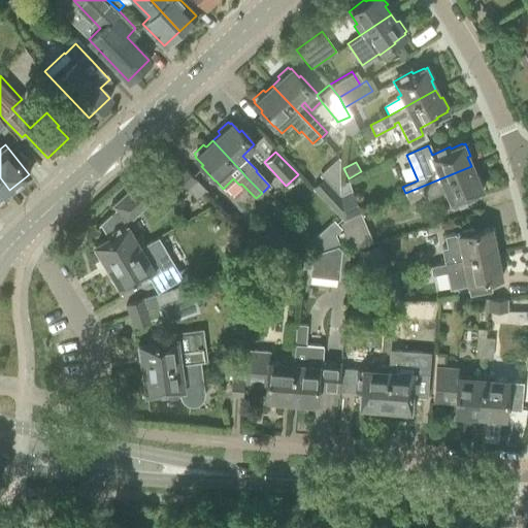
[(471,166),(405,193),(408,201),(426,194),(427,197),(444,190),(451,204),(469,196),(469,194),(481,190),(481,188),(483,187),(477,174),(475,175),(471,166)]
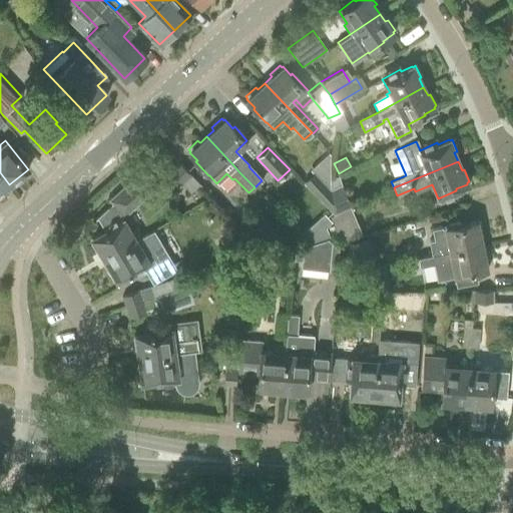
[(198,184),(192,177),(178,162),(169,170),(190,192),(198,184)]
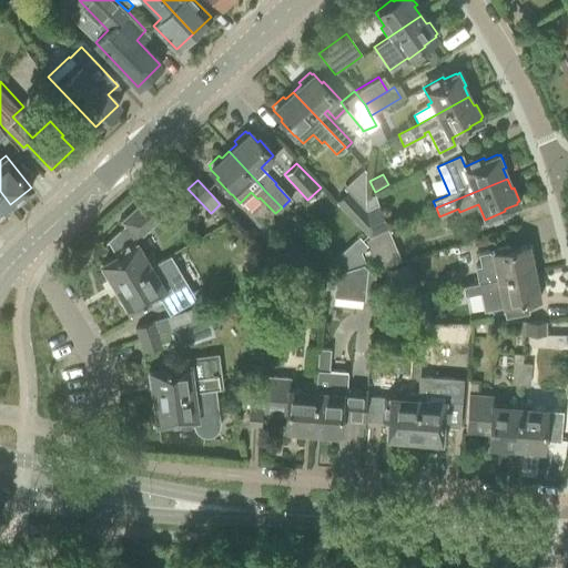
[(0,211),(10,204),(0,191),(0,211)]
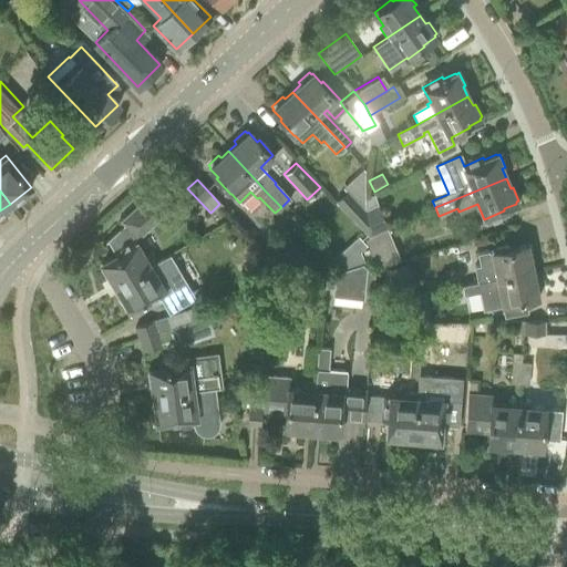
[(110,277),(115,286),(155,263),(150,251),(143,255),(131,235),(151,218),(153,222),(169,207),(155,191),(122,220),(125,223),(104,243),(105,244),(107,241),(115,255),(102,264),(102,265),(100,266),(107,279),(110,277)]
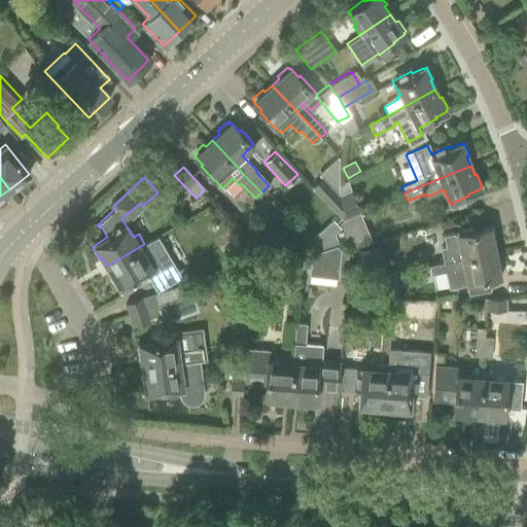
[(322,177),(312,186),(343,219),(339,195),(322,177)]
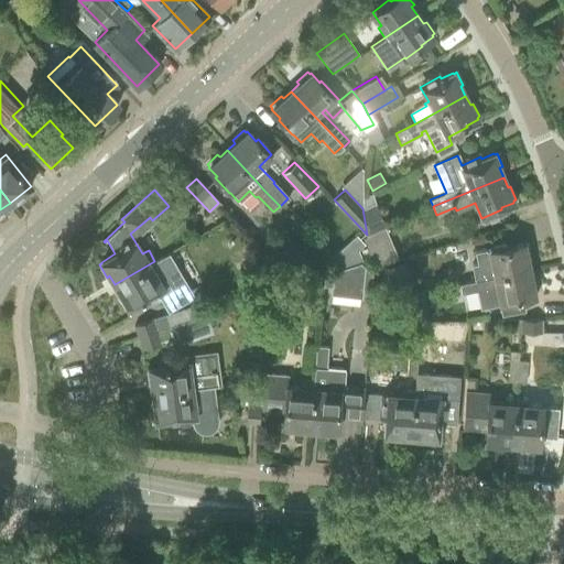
[(372,204),(362,208),(367,235),(383,228),(384,227),(375,203),(372,204)]
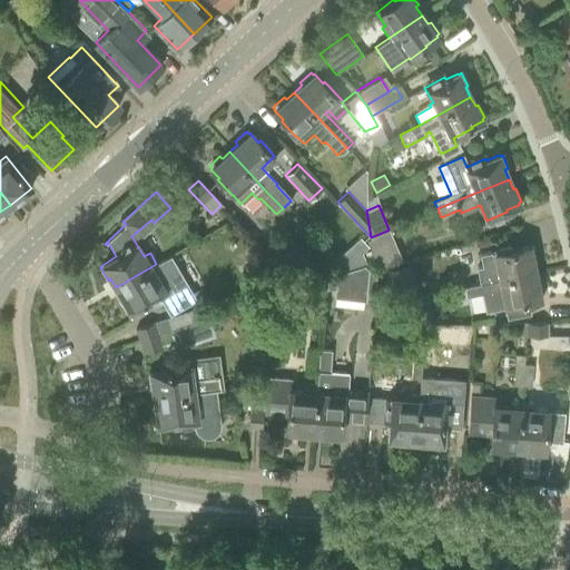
[(369,249),(363,252),(364,254),(367,263),(373,261),(377,271),(401,263),(387,231),(371,237),(369,238),(365,241),(369,249)]
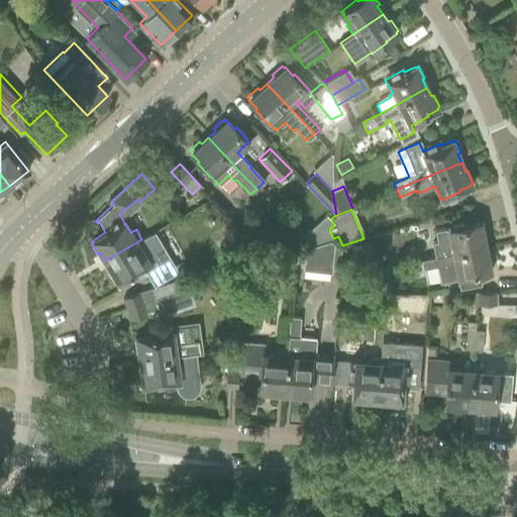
[(326,216),(321,221),(328,229),(333,224),(326,216)]
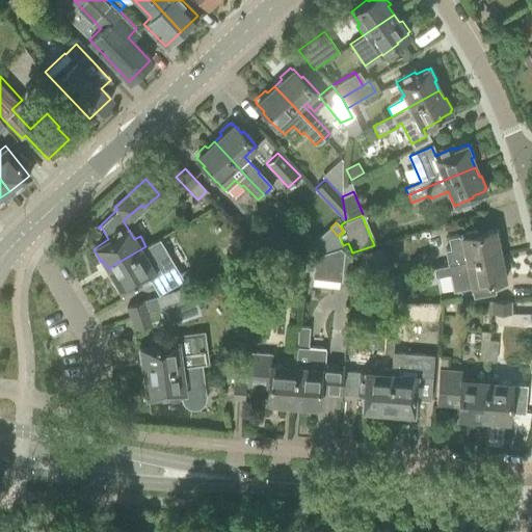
[(291,255),(266,227),(251,240),(276,267),(291,255)]
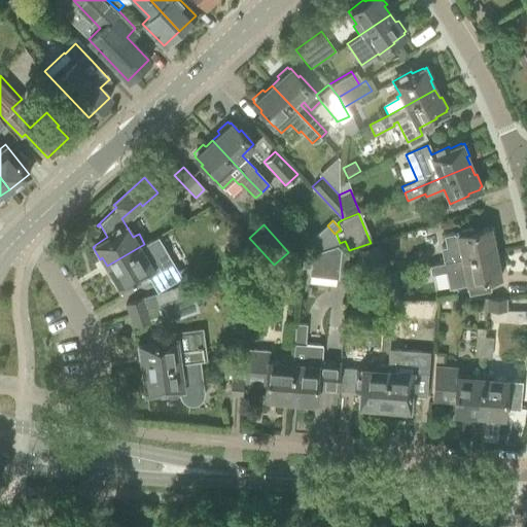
[(457,232),(457,233),(444,235),(446,246),(441,247),(444,261),(458,258),(494,251),(492,242),(495,241),(492,227),(490,229),(489,227),(477,230),(477,227),(457,232)]
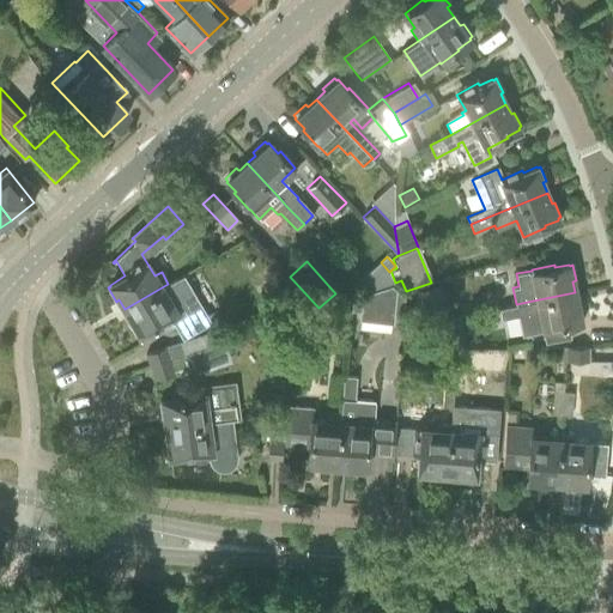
[(155,325),(157,329),(175,319),(183,334),(205,321),(178,278),(168,284),(125,309),(131,320),(127,321),(135,334),(139,333),(139,334),(155,325)]
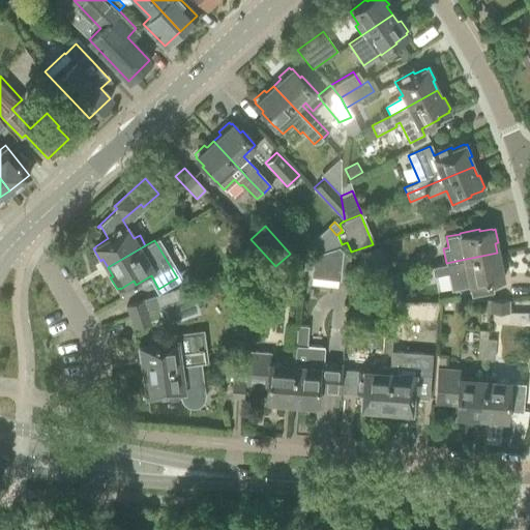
[(303,268),(311,268),(311,275),(340,277),(341,271),(347,271),(346,288),(347,288),(350,257),(337,245),(303,258),(301,285),(302,285),(303,268)]
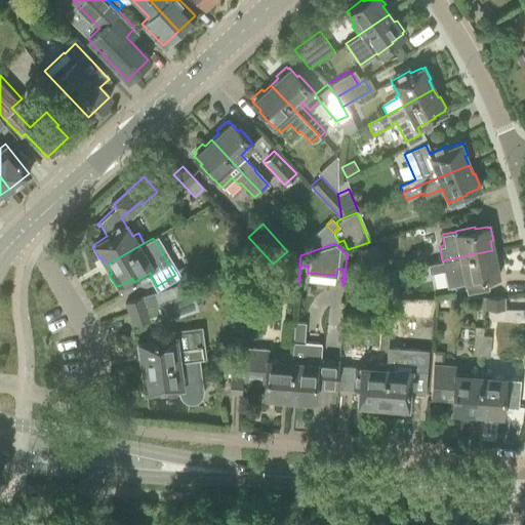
[(361,269),(381,263),(375,243),(355,249),(361,269)]
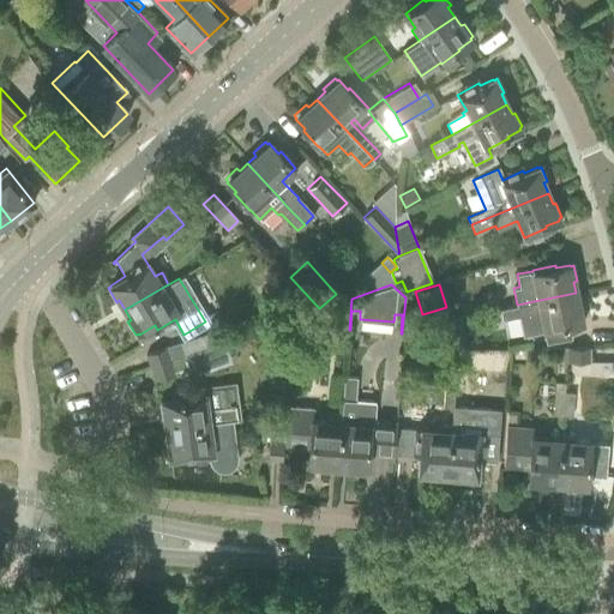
[(522,336),(542,332),(546,345),(575,339),(571,323),(582,321),(581,319),(584,319),(582,304),(578,304),(576,293),(534,301),(517,305),(499,308),(501,319),(518,315),(522,336)]
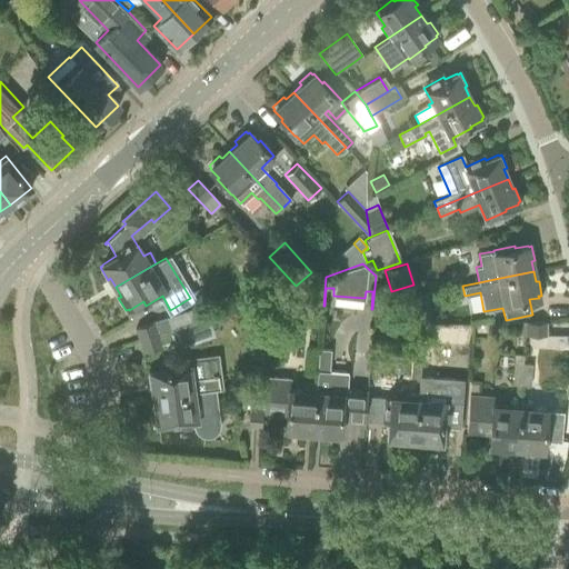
[(423,322),(419,296),(400,300),(423,322)]
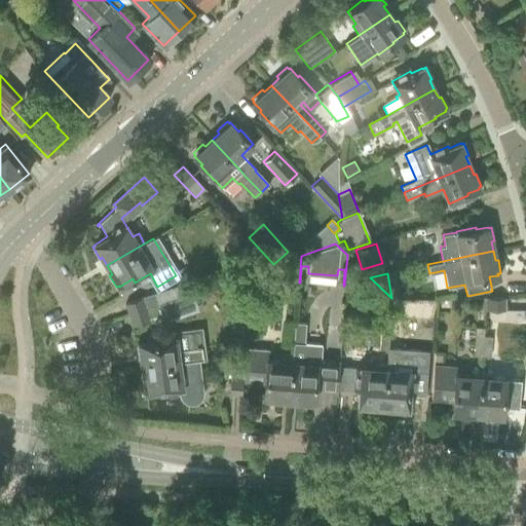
[(125,303),(129,314),(168,301),(183,296),(180,285),(125,303)]
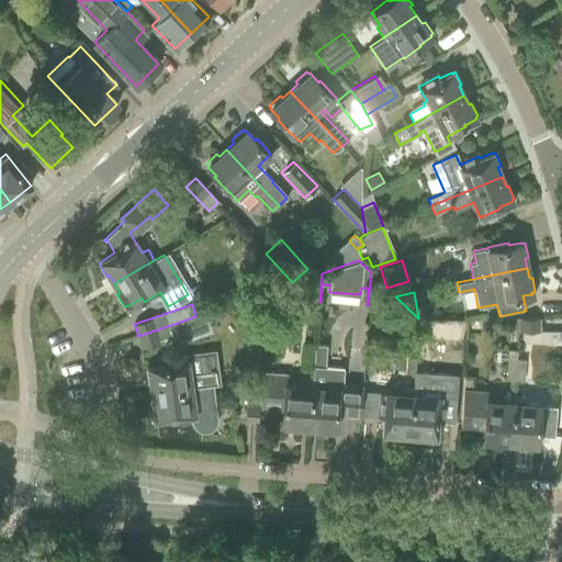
[(195,316),(180,322),(138,336),(142,348),(173,338),(171,332),(173,330),(178,341),(209,332),(203,314),(195,316)]
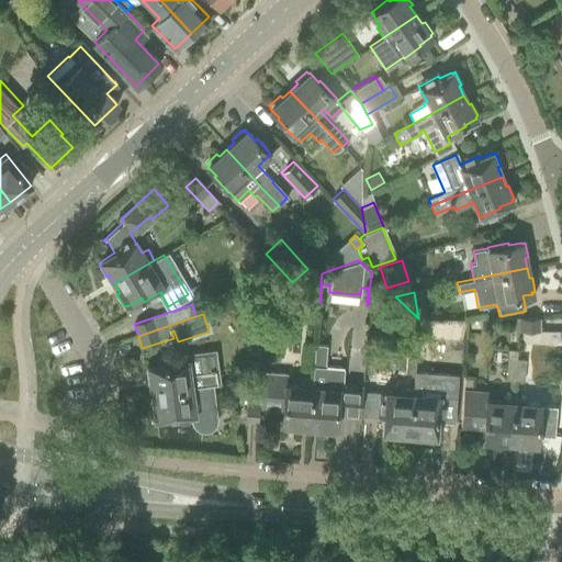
[(538,318),(516,318),(514,318),(514,333),(539,332),(538,318)]
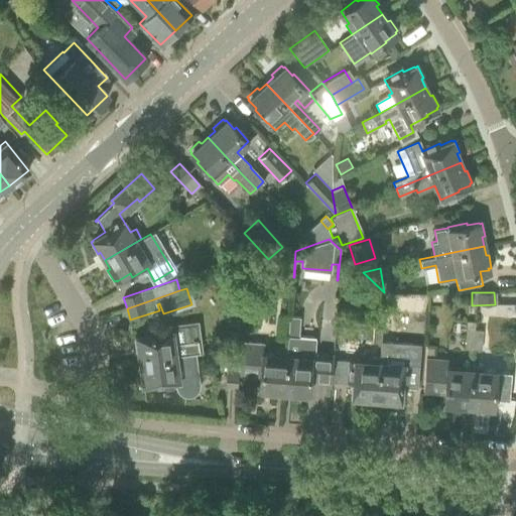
[(373,313),(372,327),(371,344),(379,344),(381,314),(373,313)]
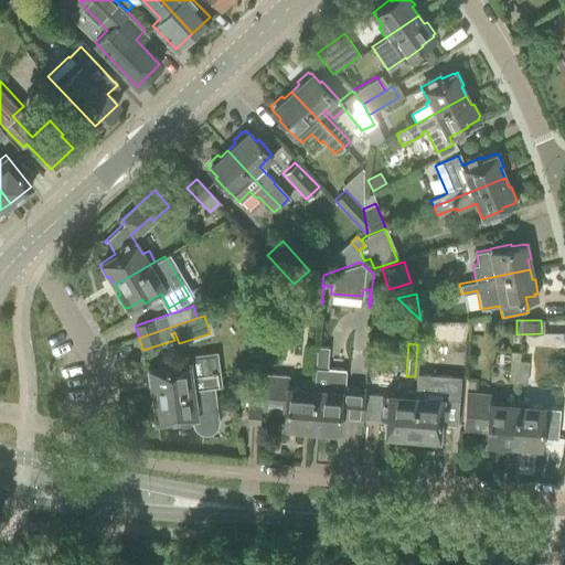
[(313,384),(310,429),(320,430),(320,434),(334,435),(336,432),(337,432),(338,415),(362,417),(364,394),(364,390),(344,388),(345,370),(327,369),(328,347),(317,347),(315,369),(316,369),(313,384)]
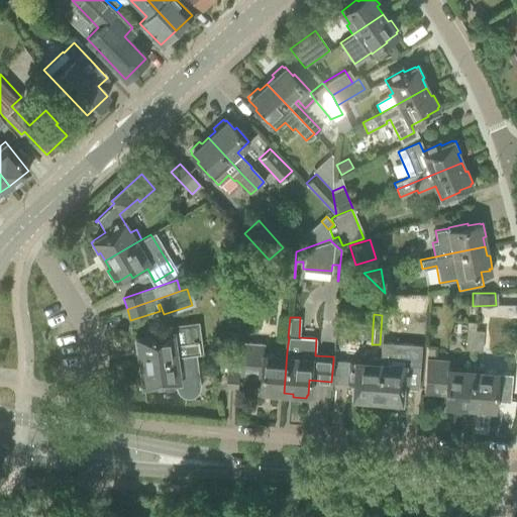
[(475,324),(467,323),(466,351),(474,351),(475,331),(475,324)]
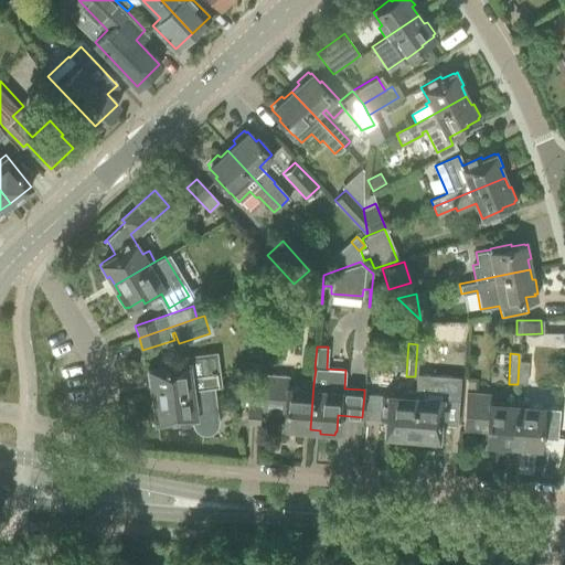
[(151,384),(152,394),(211,386),(219,385),(216,371),(206,373),(204,356),(174,361),(174,360),(163,362),(163,366),(149,369),(149,371),(146,371),(148,385),(151,384)]
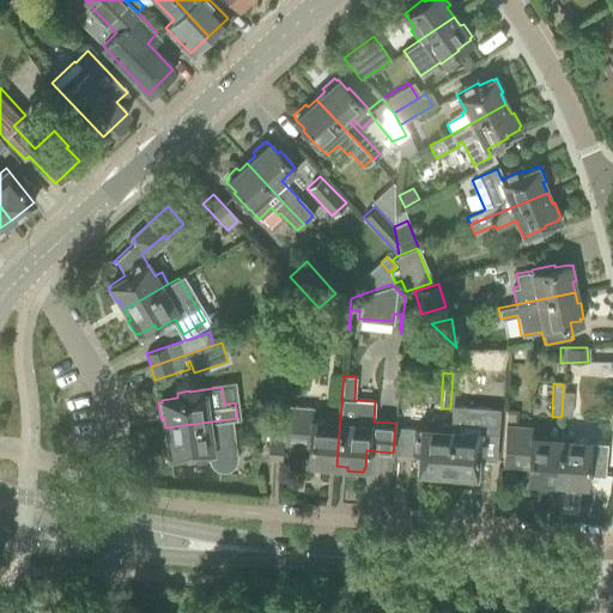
[(563,393),(562,417),(571,418),(572,394),(563,393)]
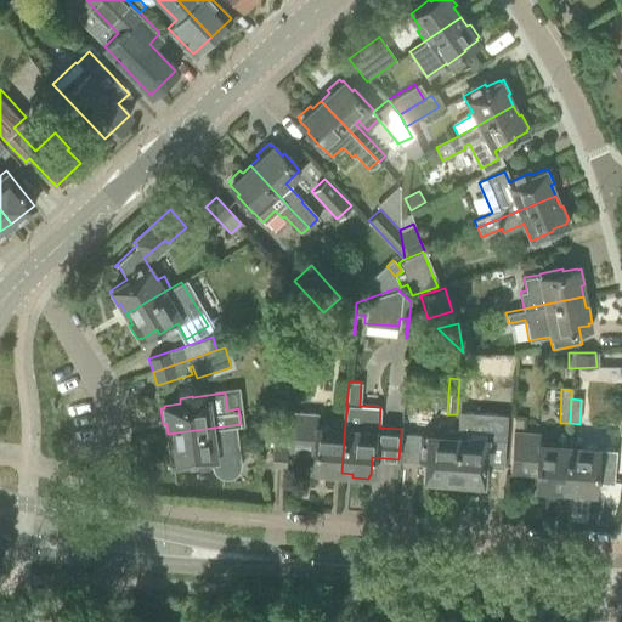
[(275,401),(273,414),(286,416),(287,411),(287,401),(275,401)]
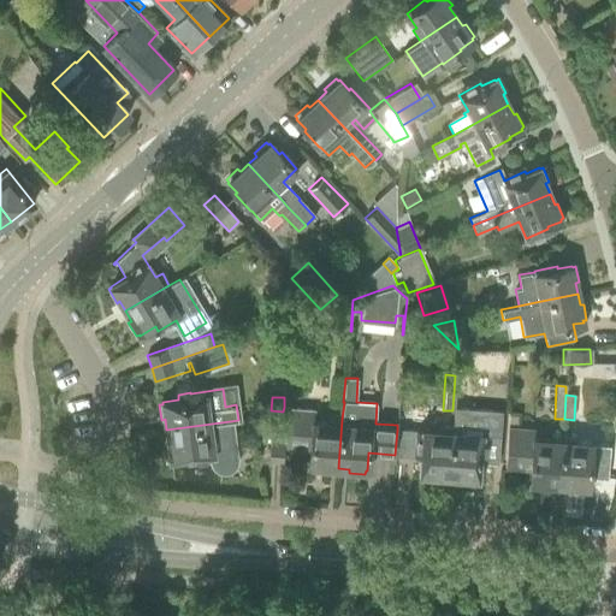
[(288,409),(285,428),(284,446),(311,449),(309,466),(311,466),(311,469),(326,471),(326,467),(338,468),(342,419),(330,418),(329,425),(313,422),(314,412),(288,409)]
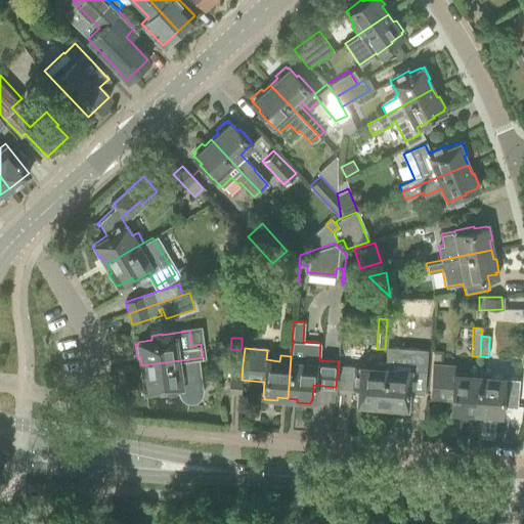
[(141,365),(142,376),(139,376),(141,389),(144,389),(144,390),(160,388),(161,392),(181,390),(183,397),(186,400),(191,400),(197,398),(200,395),(200,390),(200,382),(195,358),(141,365)]
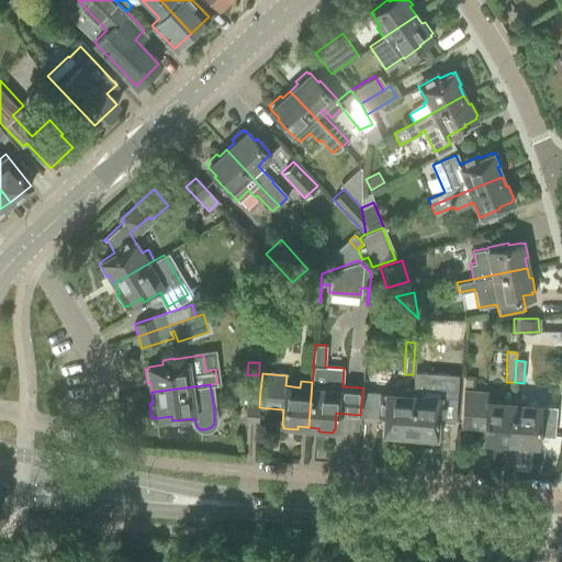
[(362,392),(360,415),(384,417),(383,433),(384,433),(384,436),(398,437),(398,434),(409,435),(414,389),(401,388),(401,394),(382,393),(362,392)]
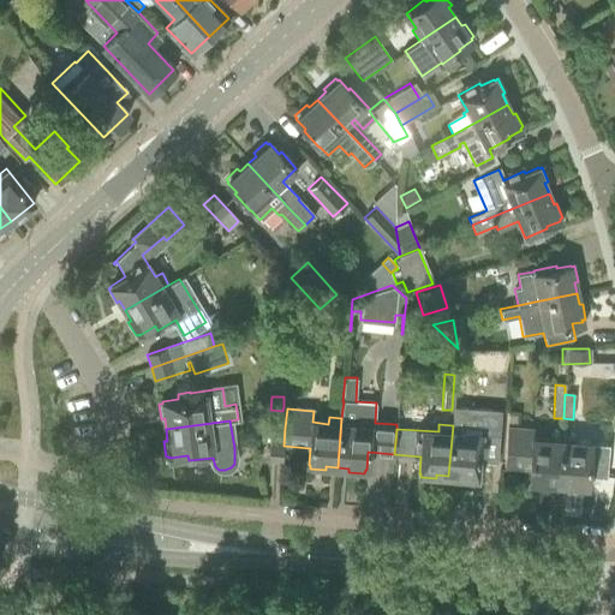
[(466,427),(453,425),(448,476),(459,477),(459,479),(475,481),(475,477),(476,478),(478,460),(482,460),(484,435),(465,434),(466,427)]
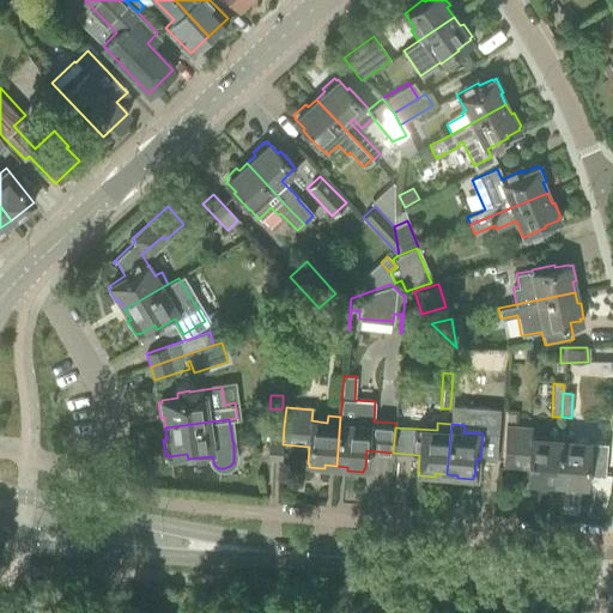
[(269,425),(268,436),(267,460),(281,461),(283,444),(283,437),(284,426),(269,425)]
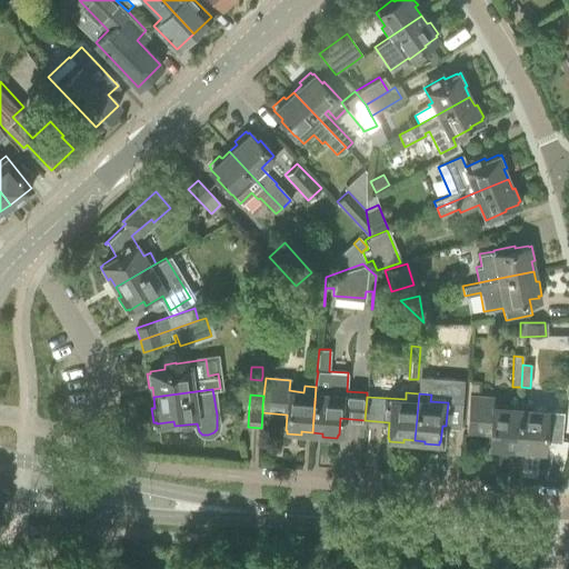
[(469,397),(468,403),(467,426),(487,427),(486,429),(491,430),(489,446),(491,446),(490,449),(506,450),(506,447),(516,448),(520,401),(469,397)]
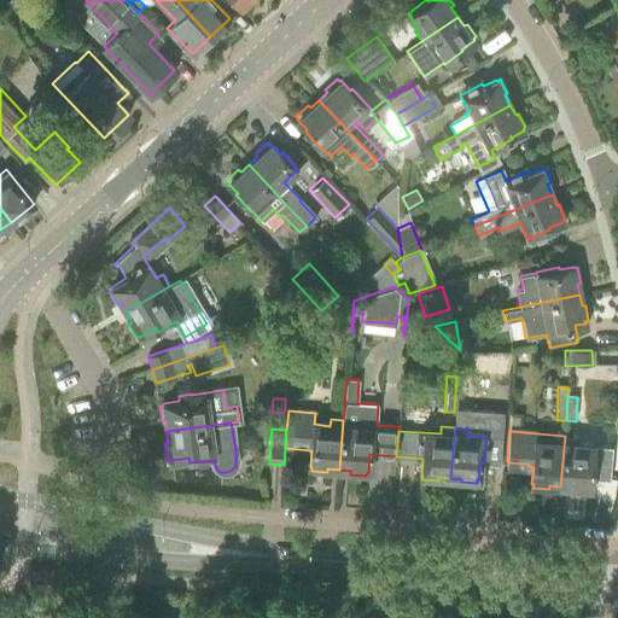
[(565,436),(560,487),(572,487),(572,490),(588,491),(588,488),(589,488),(590,471),(595,471),(598,445),(577,444),(578,437),(565,436)]
